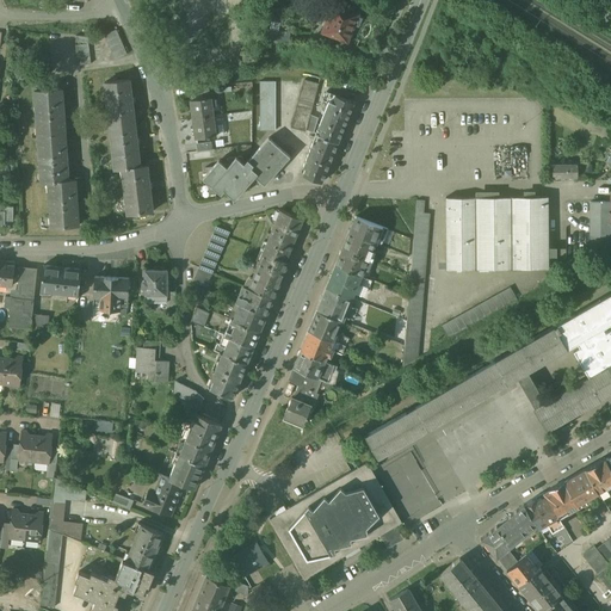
[(250,0),(224,0),(224,10),(230,11),(228,47),(241,45),(242,22),(248,23),(248,13),(250,13),(250,0)]
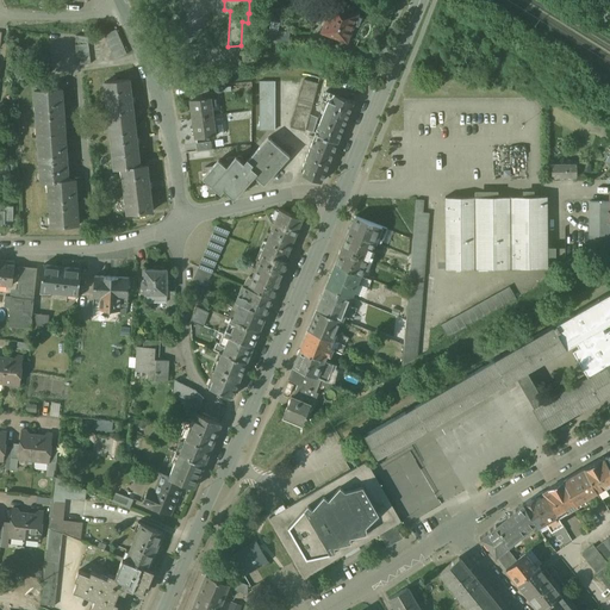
[(346,13),(334,8),(329,18),(325,16),(321,27),(324,29),(322,35),(334,41),(335,37),(347,43),(355,26),(359,27),(362,19),(359,18),(360,17),(347,11),(346,13)]
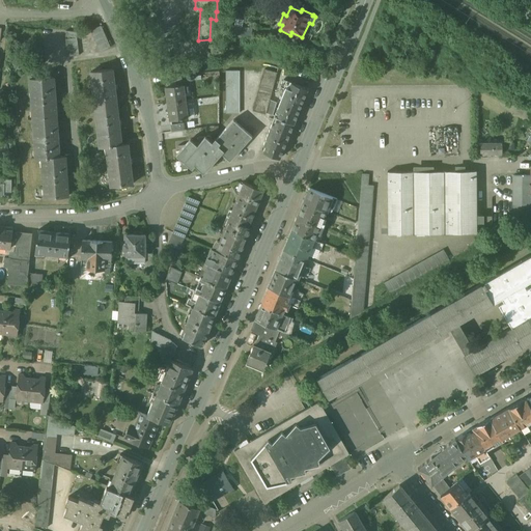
[(252,29),(231,26),(229,34),(251,37),(252,29)]
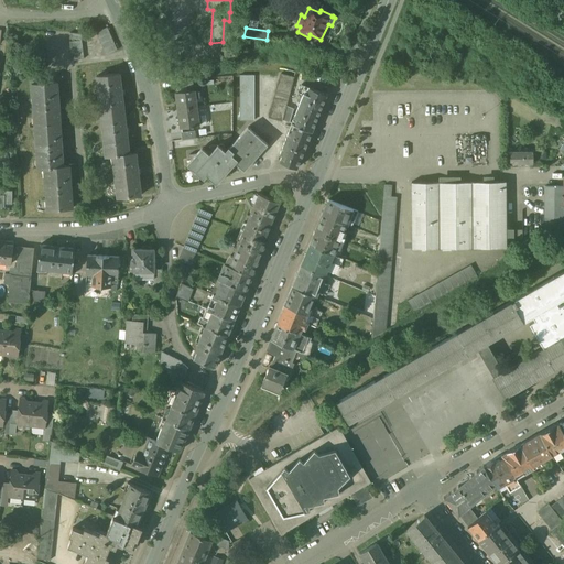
[(116,51),(106,29),(95,33),(105,56),(116,51)]
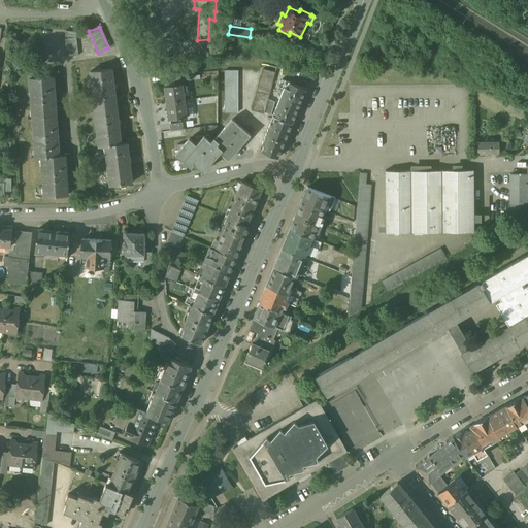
[(76,38),(65,39),(67,57),(78,56),(76,38)]
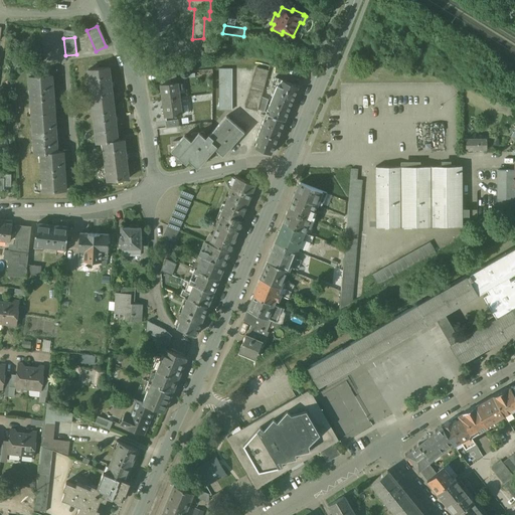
[(192,45),(181,46),(181,48),(154,50),(154,59),(159,59),(160,59),(160,58),(174,57),(174,58),(175,58),(175,57),(193,56),(193,55),(203,55),(203,38),(192,39),(192,45)]
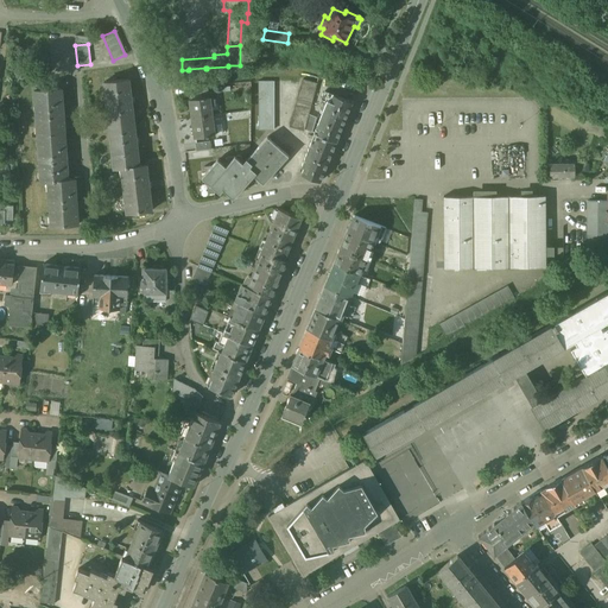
[(111,126),(135,122),(132,103),(133,102),(132,96),(128,78),(103,82),(111,126)]
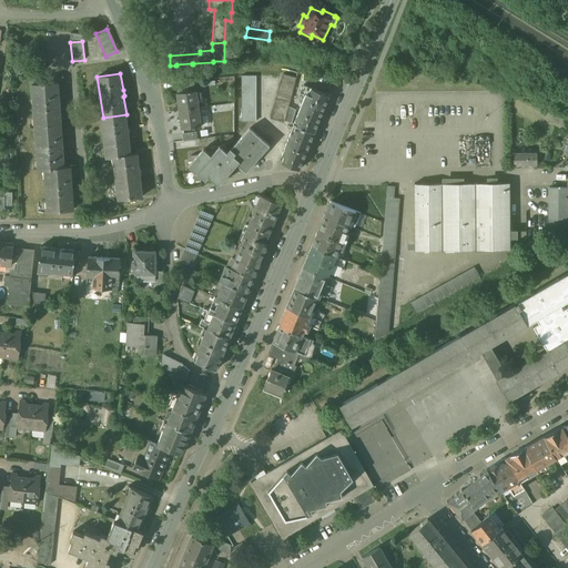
[(283,74),(271,119),(284,122),(285,121),(288,107),(296,78),(283,74)]
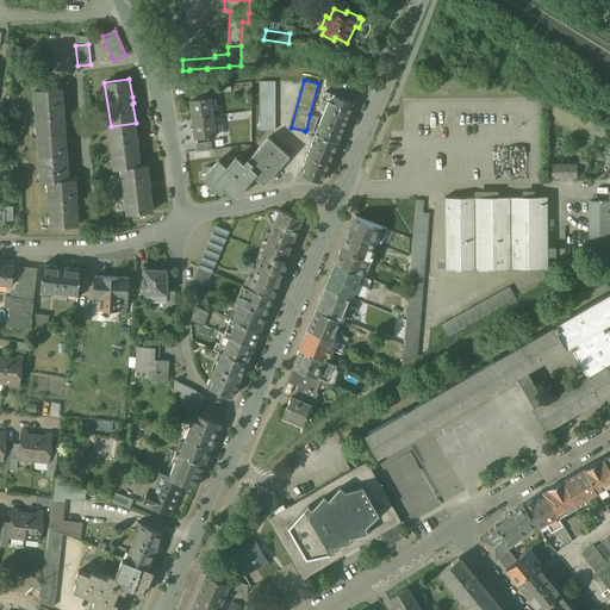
[(272,81),(257,82),(260,132),(274,131),(272,81)]
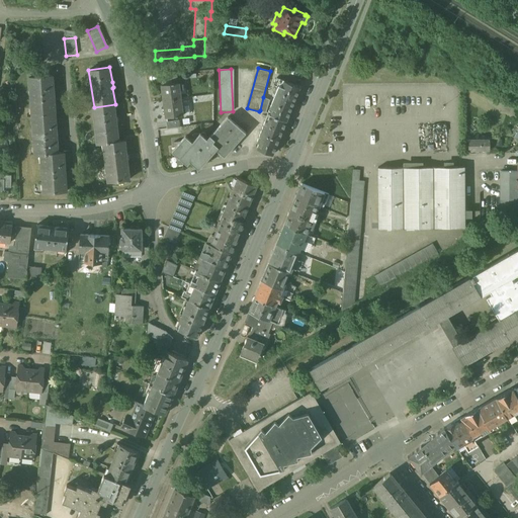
[(54,76),(29,77),(32,114),(32,116),(57,114),(54,76)]
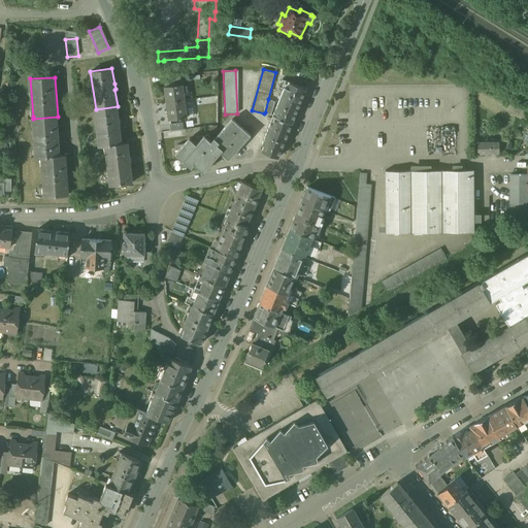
[(306,90),(282,79),(278,87),(284,89),(275,110),(278,111),(275,118),(292,124),(306,90)]
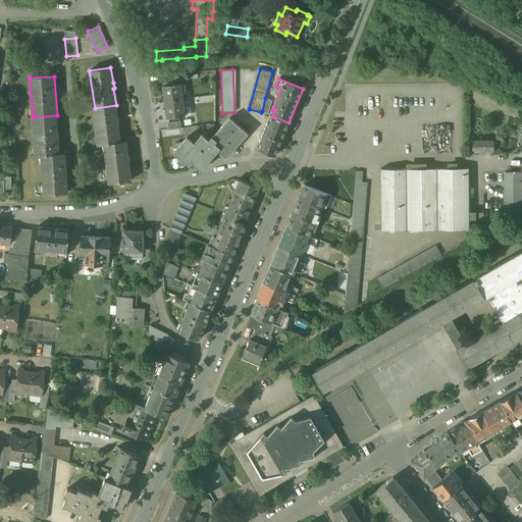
[(172,84),(162,85),(164,100),(181,99),(179,84),(174,84),(172,84)]
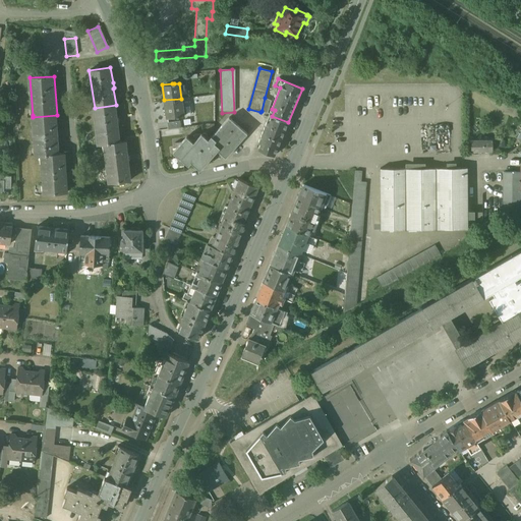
[(272,100),(265,98),(262,111),(268,114),(272,100)]
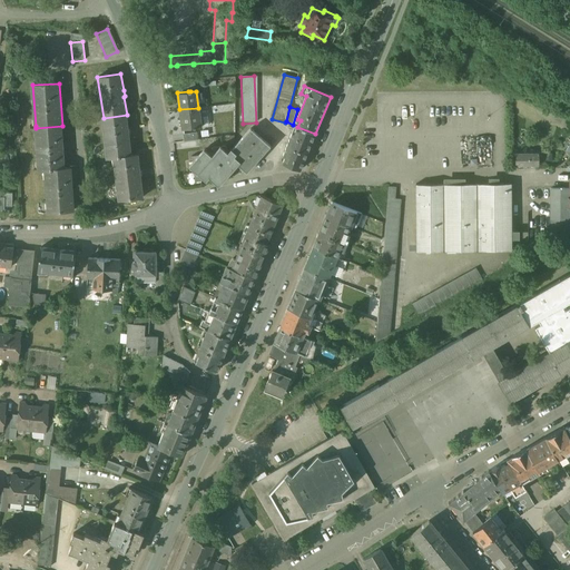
[(198,108),(179,109),(180,126),(192,126),(194,126),(194,125),(199,125),(198,108)]
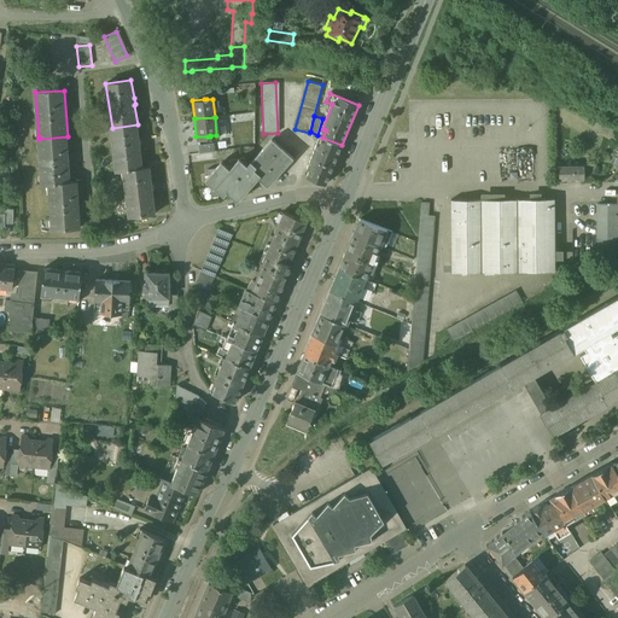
[(138,124),(112,128),(118,172),(124,172),(144,168),(141,146),(140,139),(138,124)]
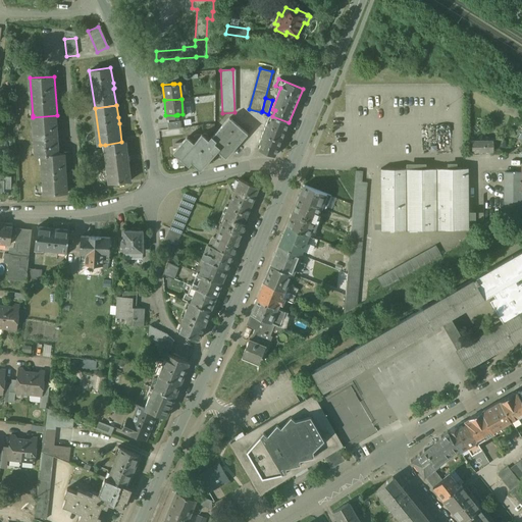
[(57,115),(33,117),(36,156),(42,156),(60,154),(57,115)]
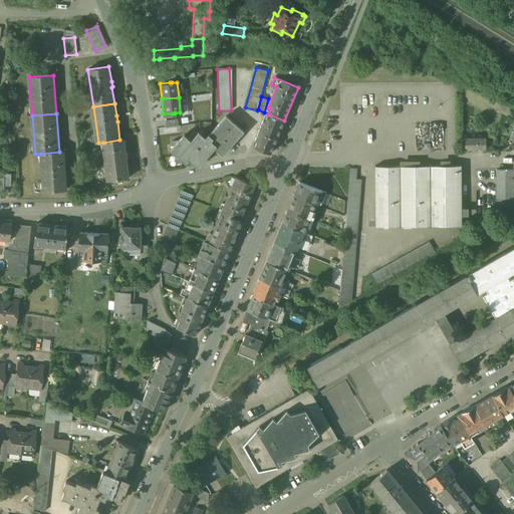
[(268,114),(266,113),(255,141),(257,142),(255,148),(271,154),(284,120),(268,114)]
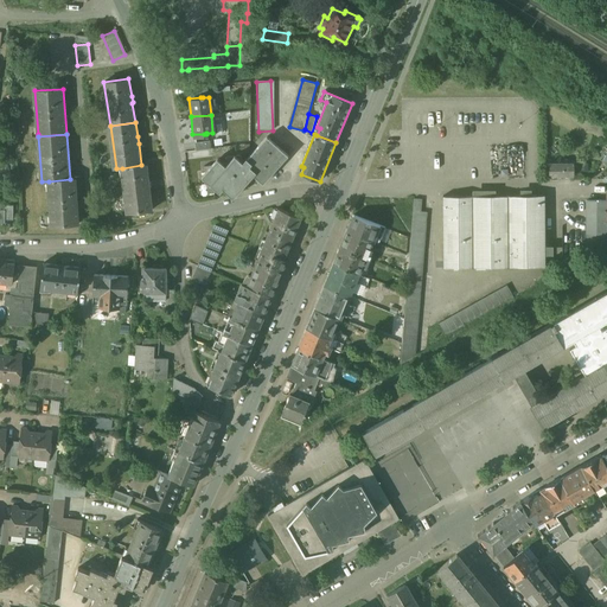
[(235,157),(225,166),(217,159),(202,177),(219,193),(223,190),(234,198),(242,190),(249,190),(249,184),(254,178),(257,180),(260,177),(266,183),(288,157),(267,139),(247,161),(246,160),(242,164),(235,157)]
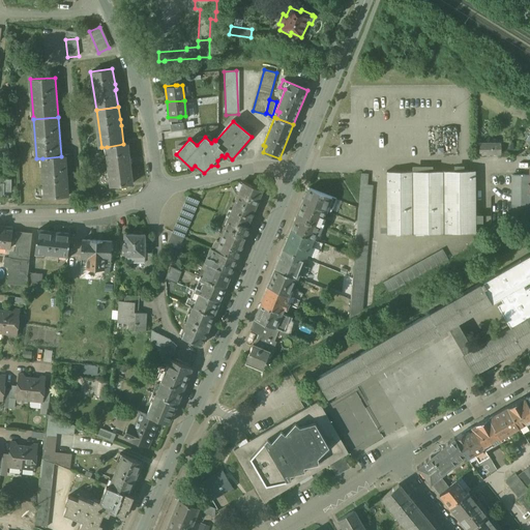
[(416,142),(416,154),(429,154),(429,142),(416,142)]
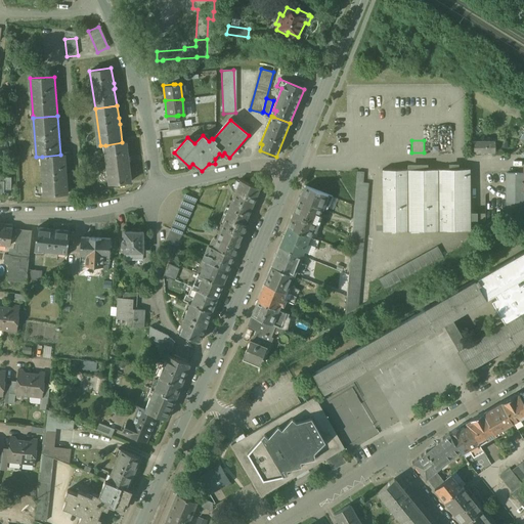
[(122,142),(105,145),(112,184),(133,181),(130,163),(131,163),(130,156),(129,156),(127,141),(122,142)]
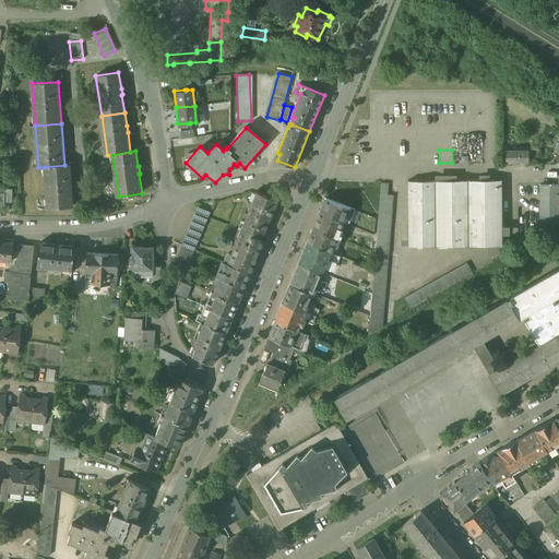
[(528,162),(528,151),(506,151),(506,162),(528,162)]
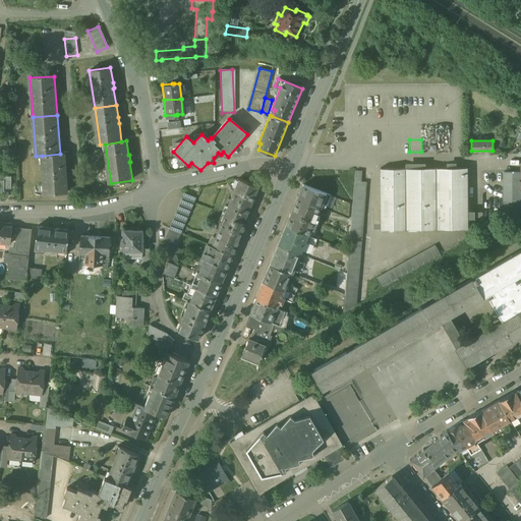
[(60,154),(42,156),(45,194),(69,192),(66,154),(60,154)]
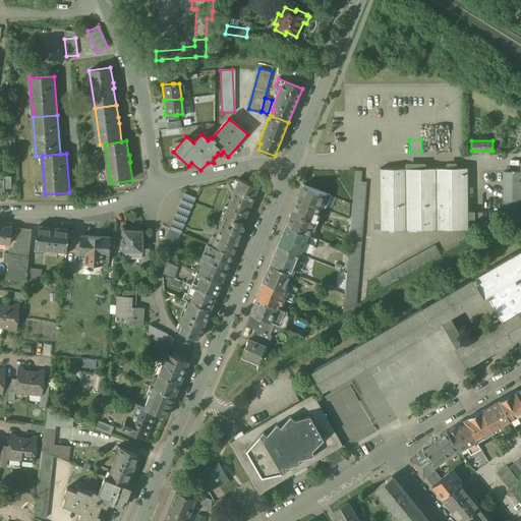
[(405,168),(380,169),(381,223),(373,223),(373,229),(381,229),(381,230),(468,229),(467,168),(425,168),(425,163),(405,163),(405,168)]
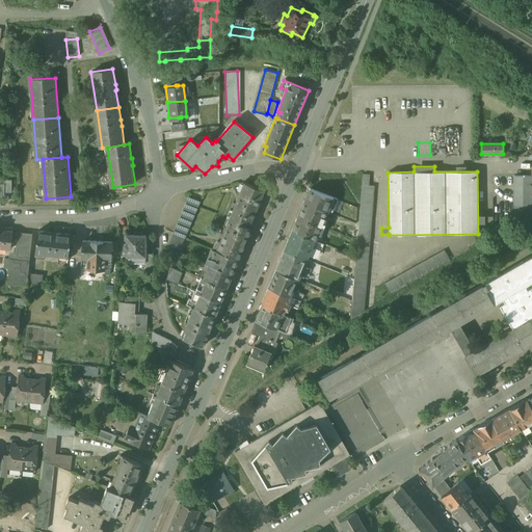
[(370,175),(363,175),(350,319),(351,320),(363,313),(373,186),(369,186),(370,175)]
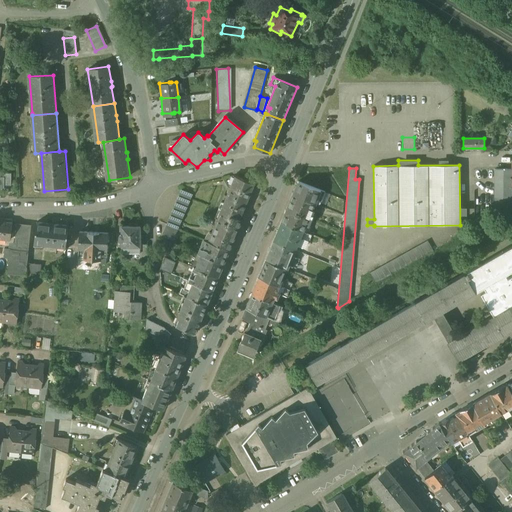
[(511,169),(495,170),(495,218),(511,211),(511,188),(511,187),(511,169)]
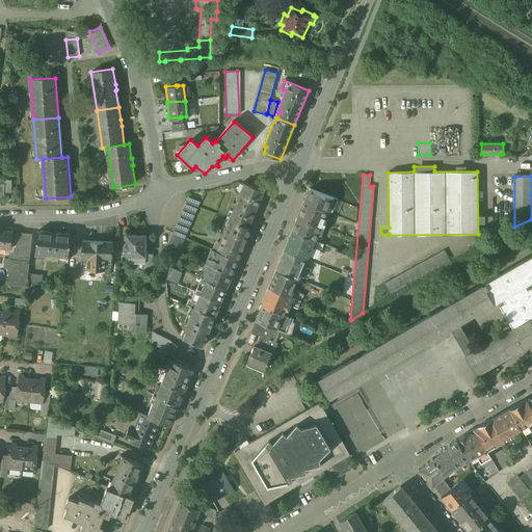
[(11,180),(0,180),(0,195),(4,195),(4,192),(11,192),(11,180)]
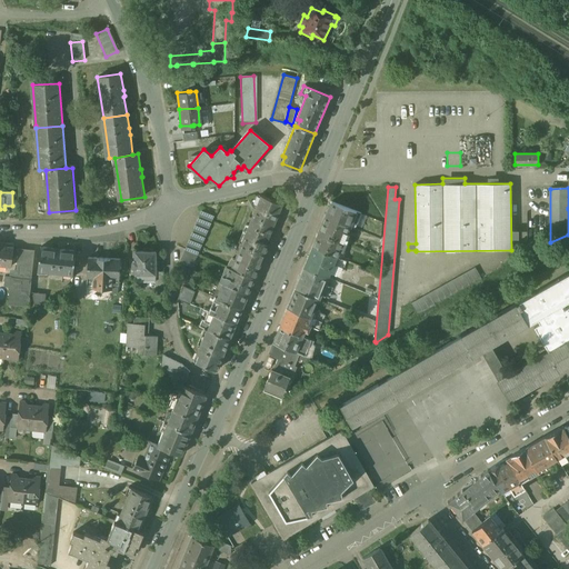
[(261,196),(246,235),(266,243),(282,203),(261,196)]
